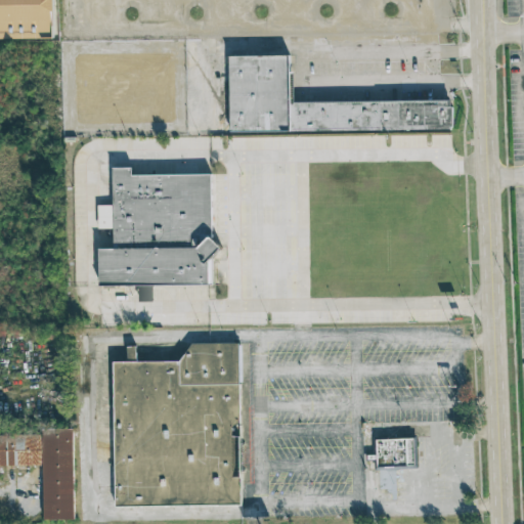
[(0,0),(0,38),(52,38),(52,0),(0,0)]
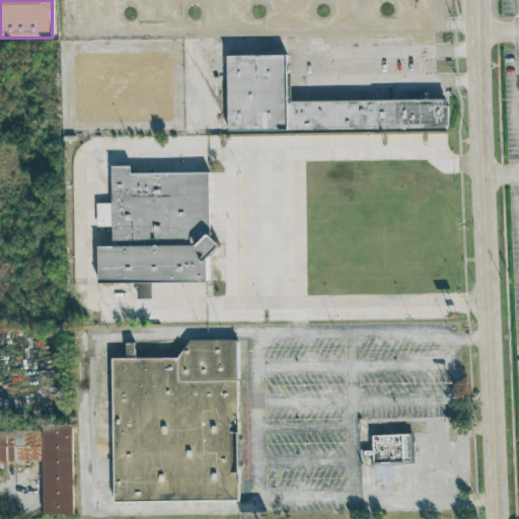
[(225,55),(286,55),(287,106),(451,105),(452,136),(225,135),(225,55)]
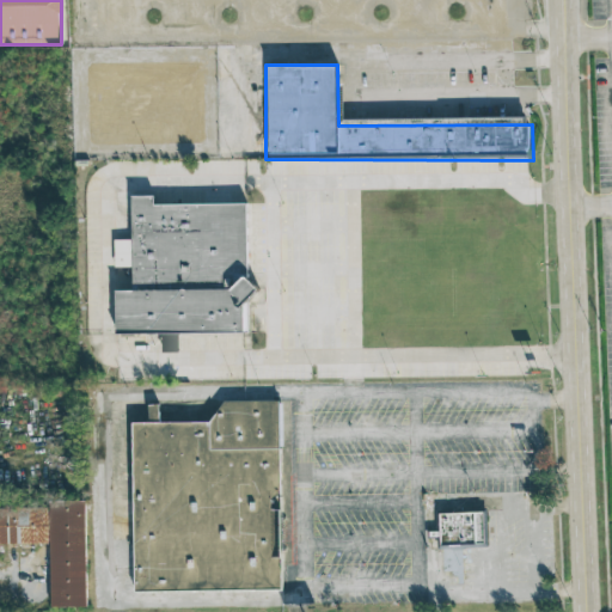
[(159,204),(248,202),(252,332),(116,334),(116,287),(133,287),(130,193),(159,191),(159,204)]
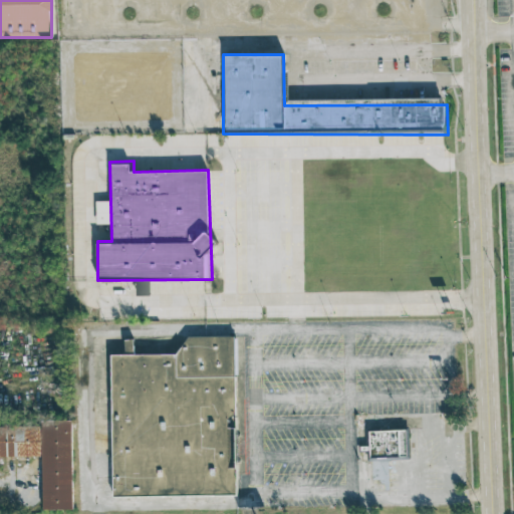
[(150,280),(136,281),(137,296),(151,295),(150,280)]
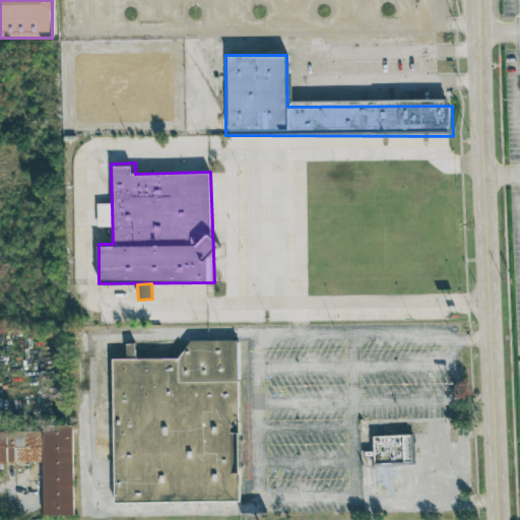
[(109,361),(176,358),(194,338),(237,338),(237,505),(111,504),(109,361)]
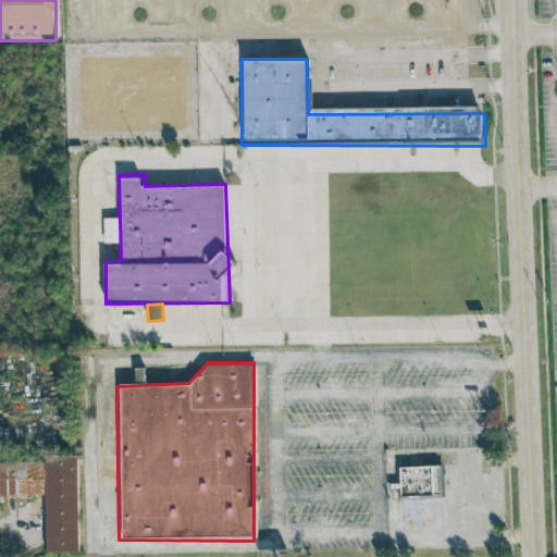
[(77,455),(45,456),(46,552),(78,552),(77,455)]
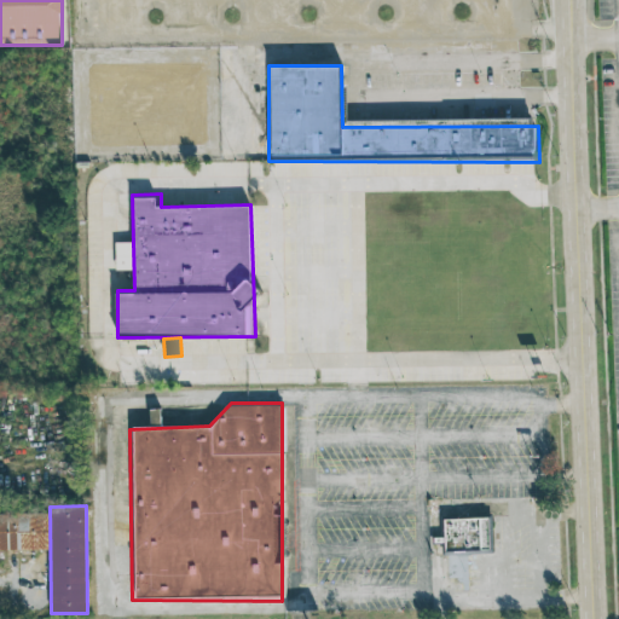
[(0,549),(48,549),(47,513),(0,513),(0,549)]
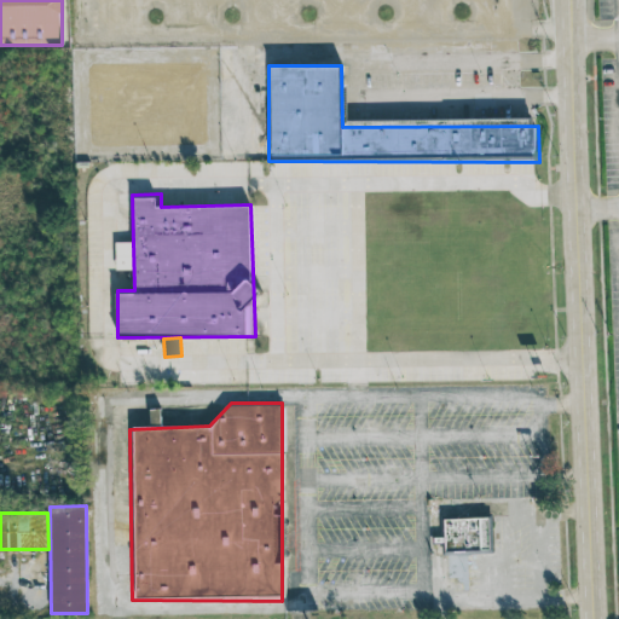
[(444,519),(445,555),(447,555),(449,578),(460,578),(460,589),(467,589),(467,554),(491,554),(490,518),(444,519)]
